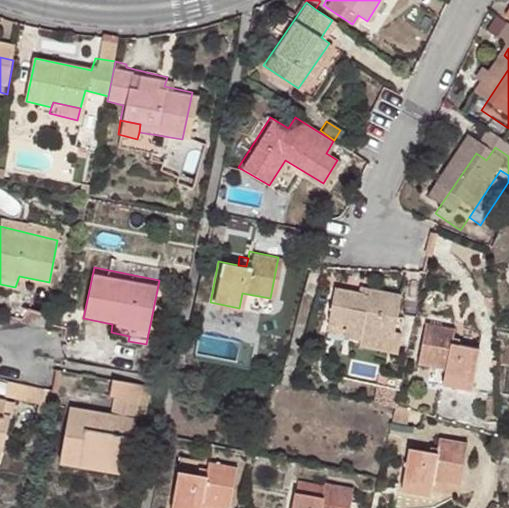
[(377,312),(378,306),(368,304),(367,310),(377,312)]
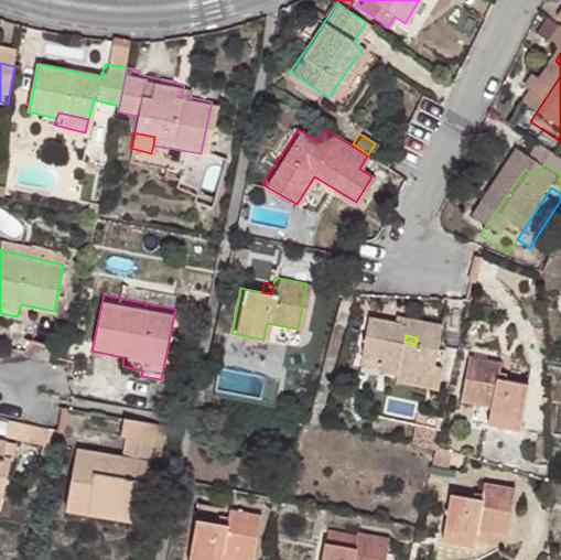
[(443,386),(452,345),(417,337),(416,344),(405,342),(378,336),(371,376),(391,380),(389,392),(406,396),(405,402),(448,411),(452,387),(443,386)]
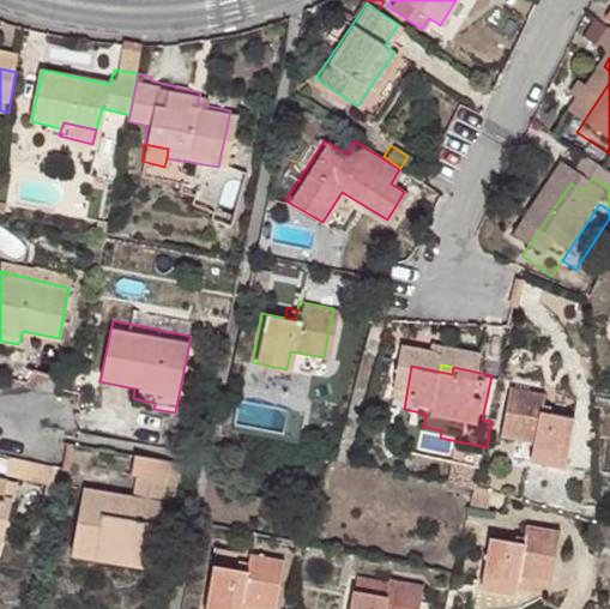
[(562,466),(572,416),(537,409),(541,391),(508,385),(497,435),(531,440),(527,459),(562,466)]
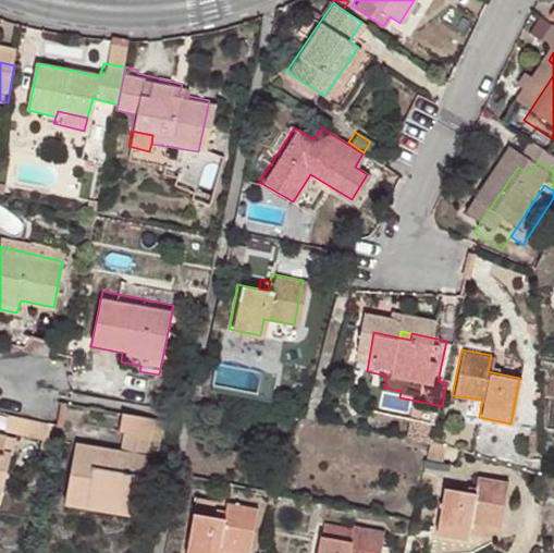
[(146,425),(117,417),(111,435),(144,442),(146,425)]
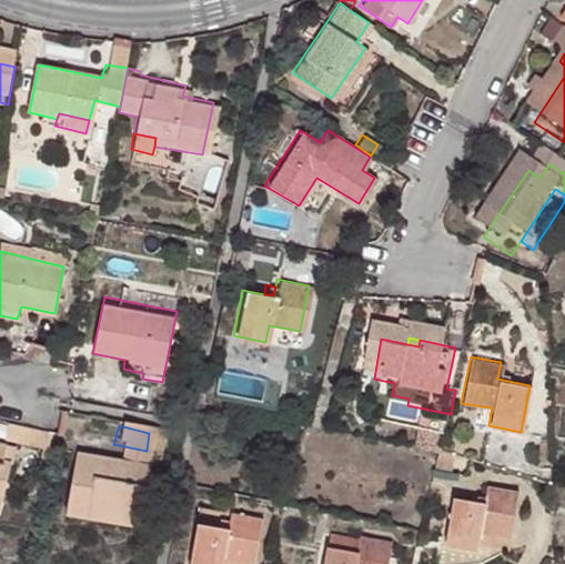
[(50,440),(6,431),(4,445),(51,455),(50,440)]
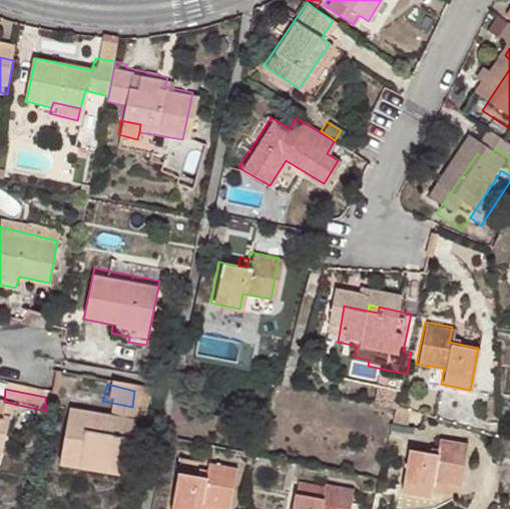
[(139,417),(143,393),(134,391),(132,407),(131,417),(139,417)]
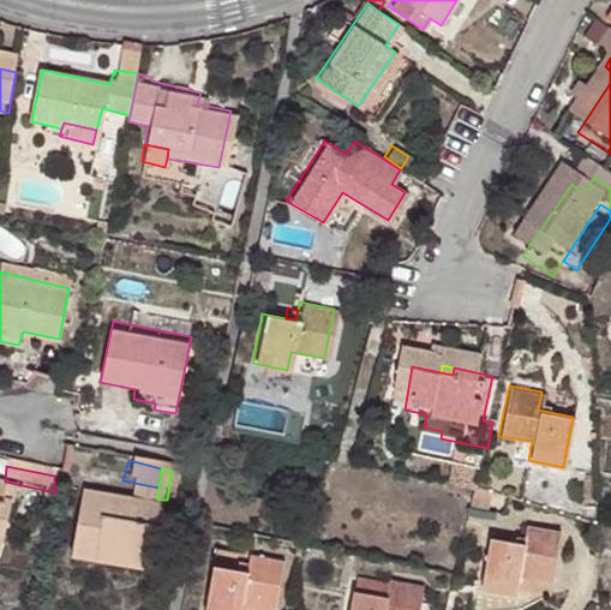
[(155,498),(157,500),(159,488),(123,480),(118,500),(154,509),(155,498)]
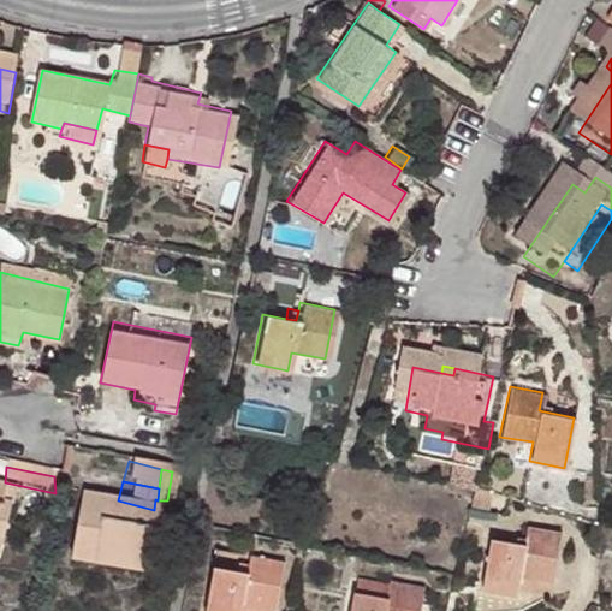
[(0,546),(3,546),(10,514),(0,511),(0,485),(0,546)]
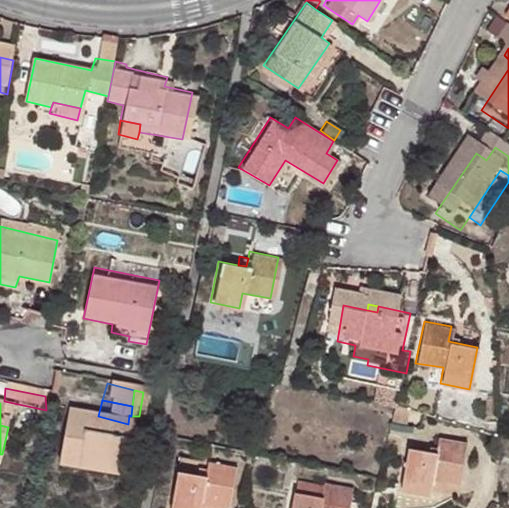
[(11,406),(0,403),(0,425),(8,427),(11,406)]
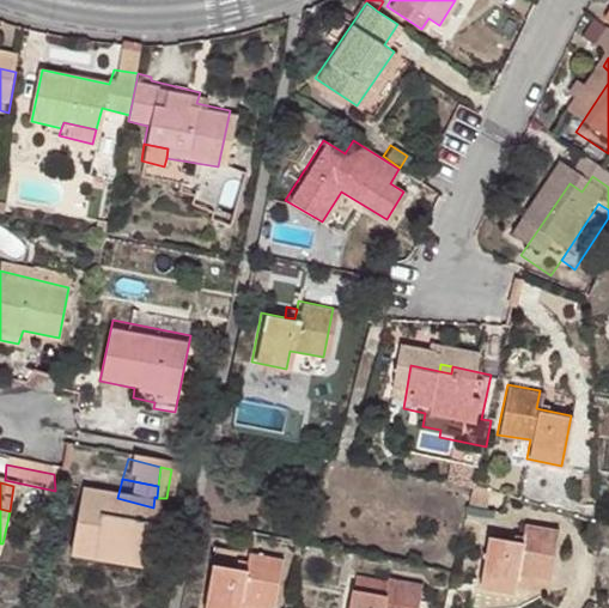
[(486,508),(489,488),(483,487),(474,484),(469,504),(486,508)]
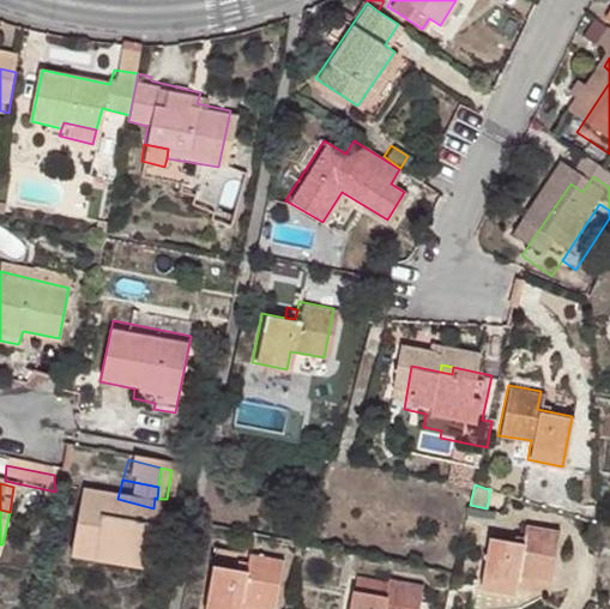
[(153,508),(118,499),(82,492),(66,560),(128,577),(139,531),(149,532),(153,508)]
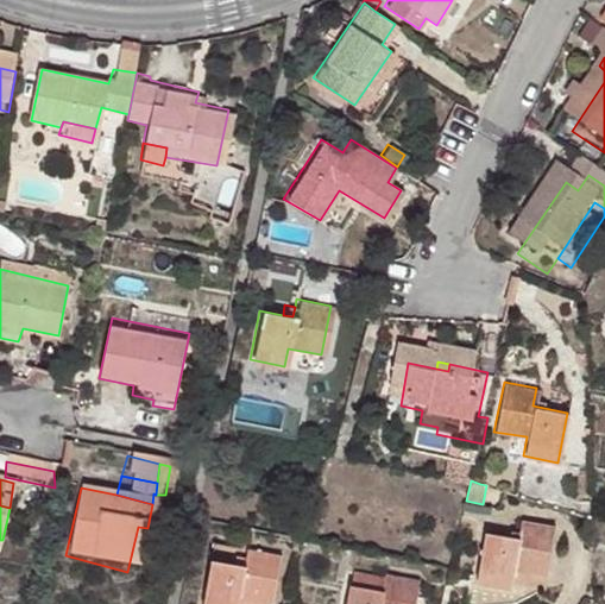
[(546,577),(555,526),(521,520),(518,533),(518,539),(510,538),(485,533),(476,583),(510,590),(511,584),(514,571),(546,577)]
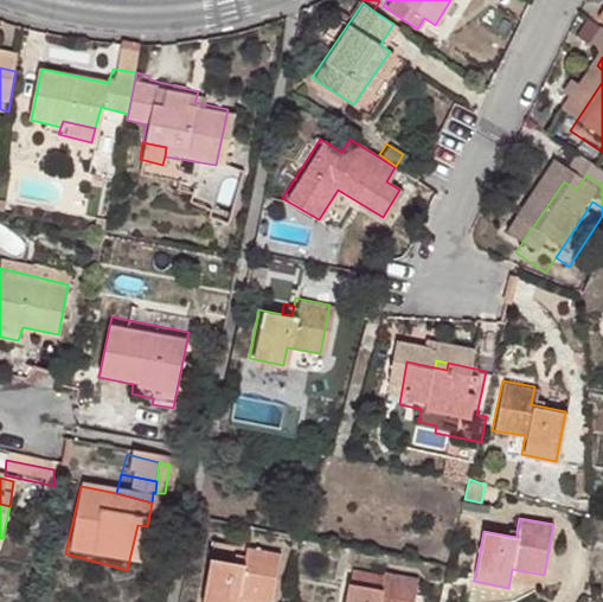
[(268,596),(277,544),(210,532),(198,601),(199,601),(198,601),(233,601),(236,590),(268,596)]
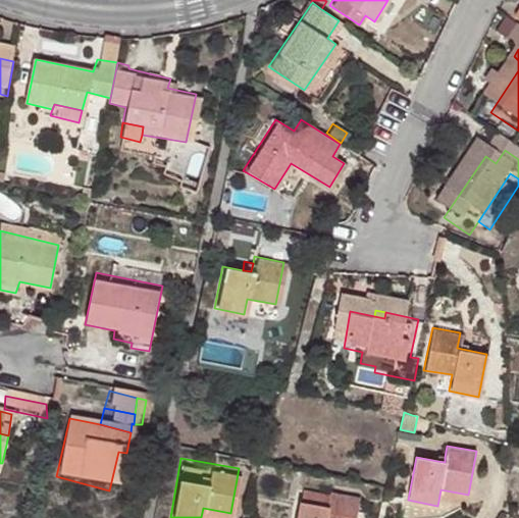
[(324,506),(327,494),(301,488),(298,502),(324,506)]
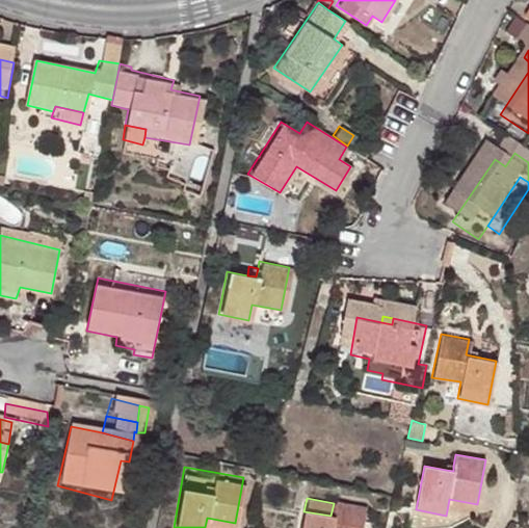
[(475,516),(477,504),(449,499),(447,510),(475,516)]
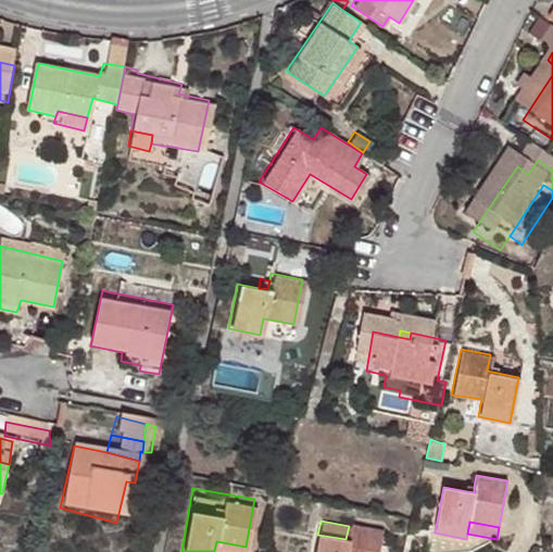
[(375,551),(380,529),(349,523),(349,526),(346,539),(317,535),(315,534),(312,551),(375,551)]
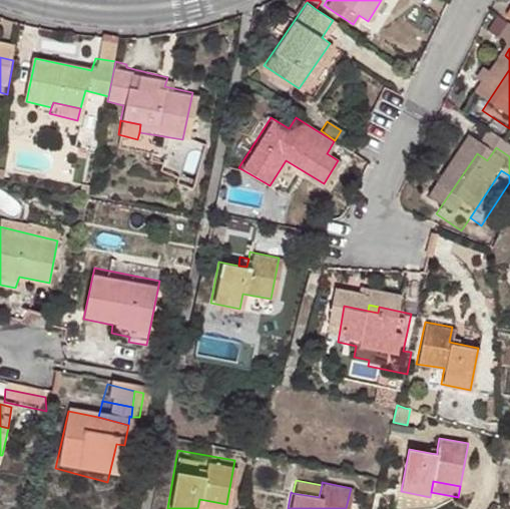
[(225,508),(226,504),(199,499),(197,508),(225,508)]
